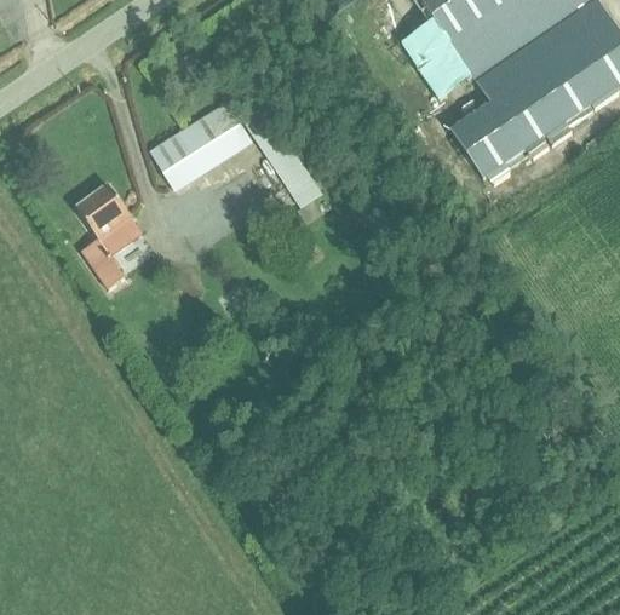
[(420,0),(491,103),(451,131),(484,180),(619,86),(619,32),(598,0),(420,0)]
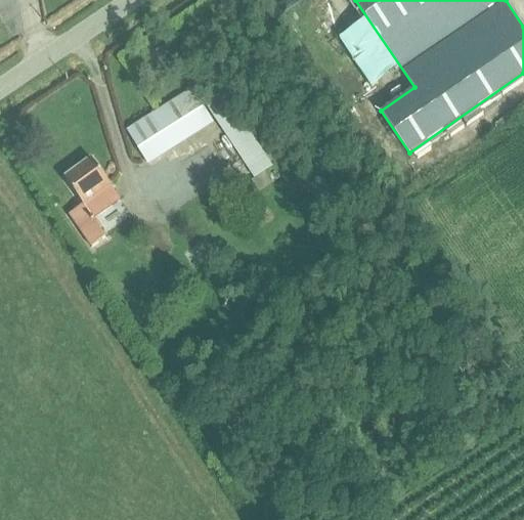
[(190,87),(128,127),(147,159),(211,118),(190,87)]
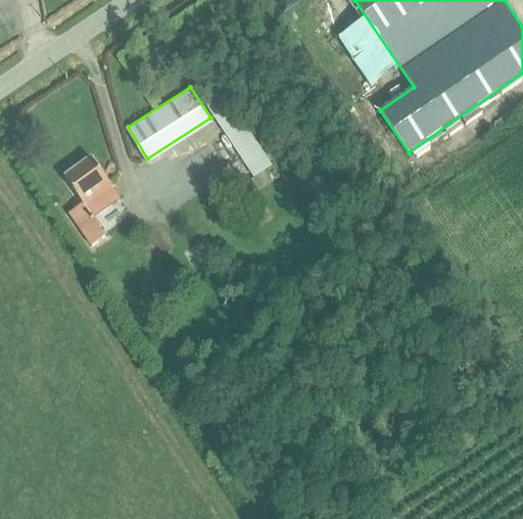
[(224,91),(206,102),(253,175),(272,162),(224,91)]
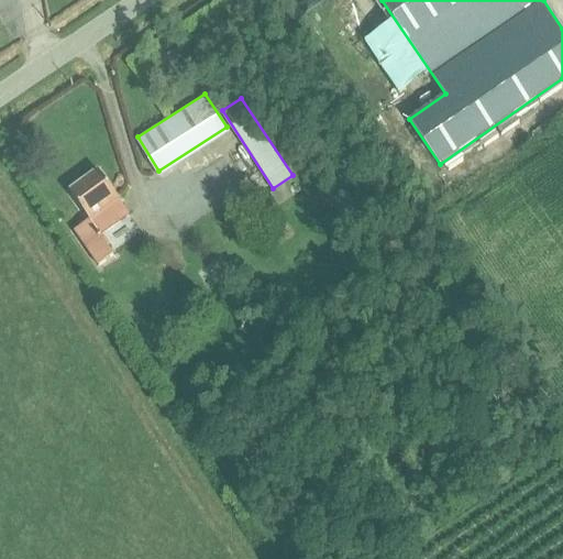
[(99,168),(70,189),(90,218),(75,229),(99,263),(113,251),(101,233),(130,212),(99,168)]
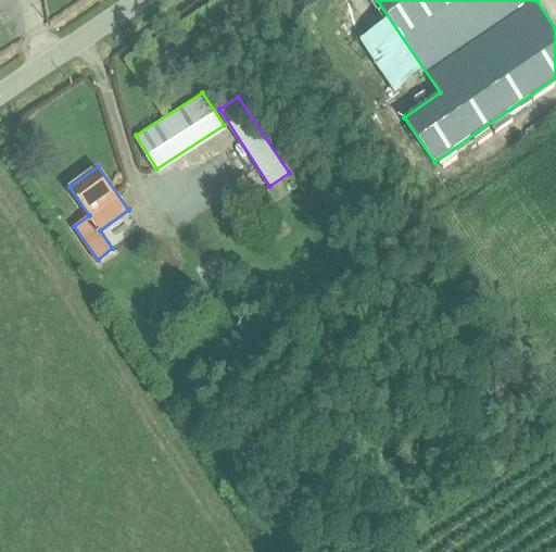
[(282,178),(267,188),(276,200),(291,190),(282,178)]
